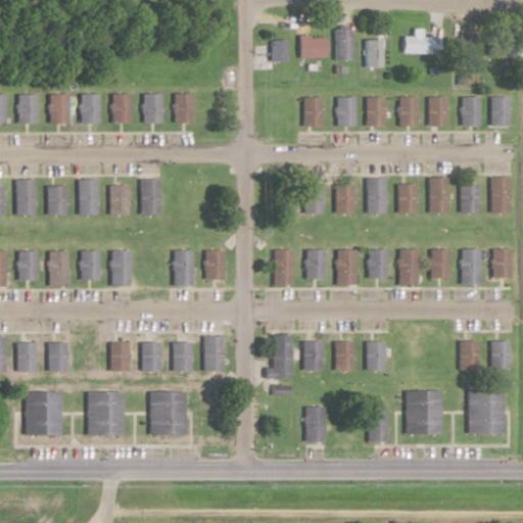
[(330,60),(347,60),(347,29),(330,29),(330,60)]
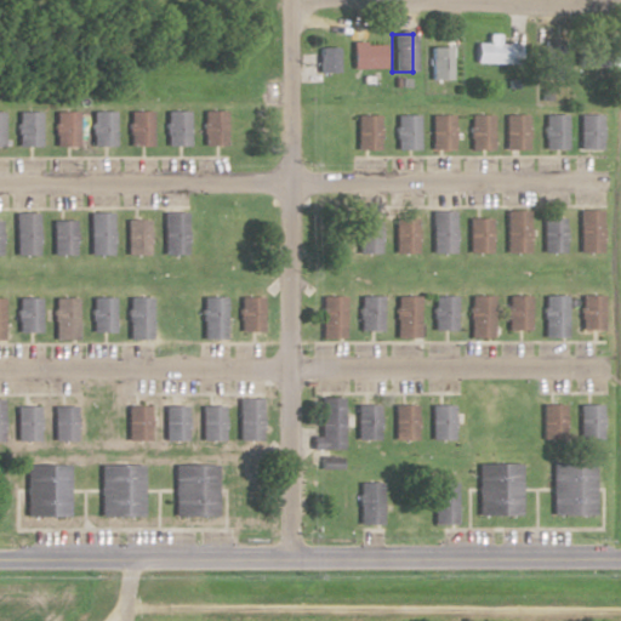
[(513,63),(513,45),(496,45),(496,34),(485,35),(485,44),(473,44),(473,63),(513,63)]
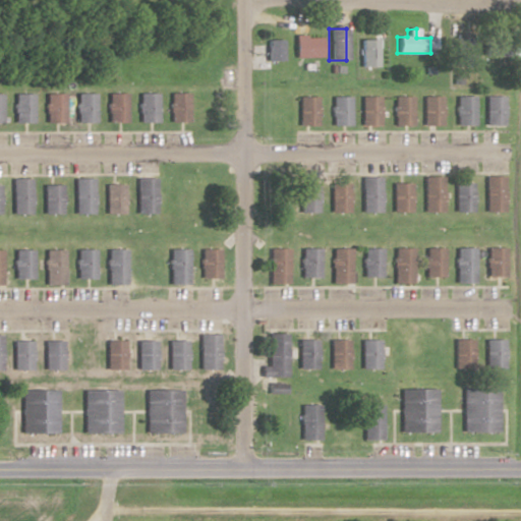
[(321,58),(321,37),(293,37),(293,58),(321,58)]
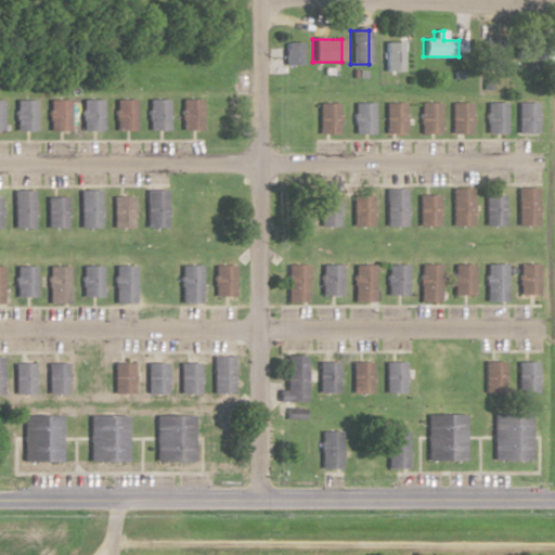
[(483,39),(483,72),(502,72),(502,39),(483,39)]
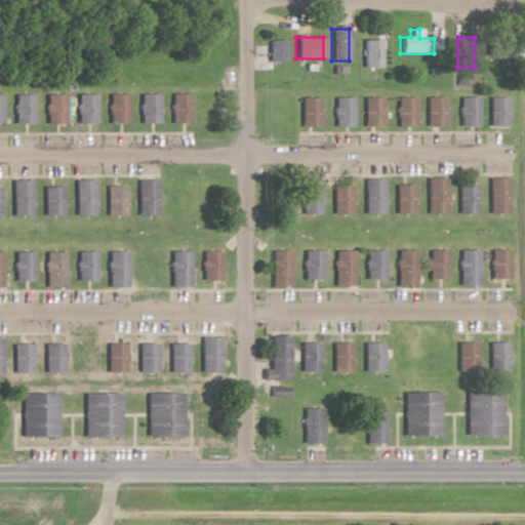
[(282,62),(283,40),(268,40),(267,62),(282,62)]
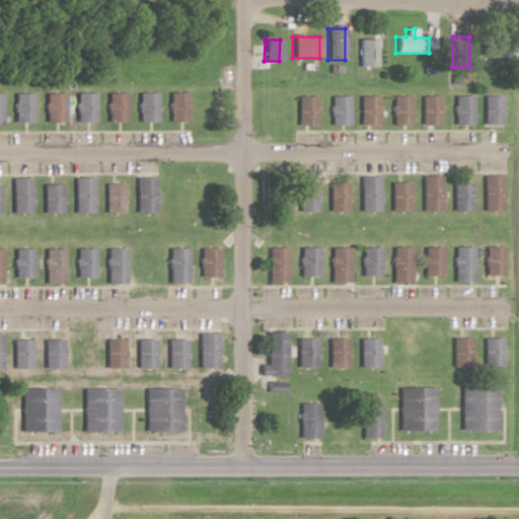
[(358,67),(374,67),(374,40),(358,40),(358,67)]
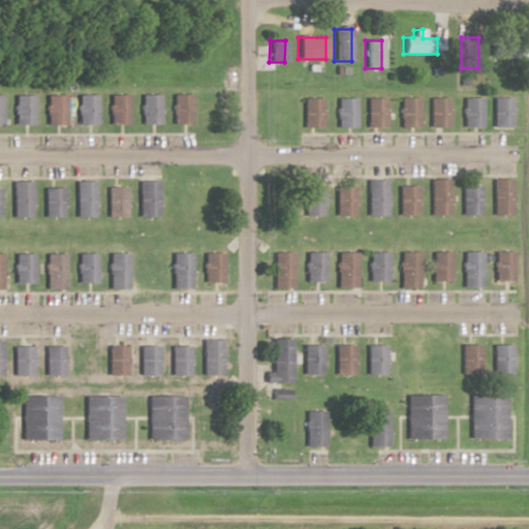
[(127,94),(107,94),(107,125),(127,125),(127,94)]
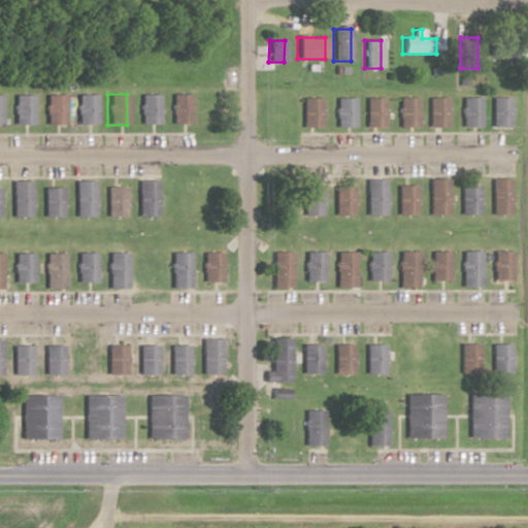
[(158,94),(139,94),(139,123),(158,123),(158,94)]
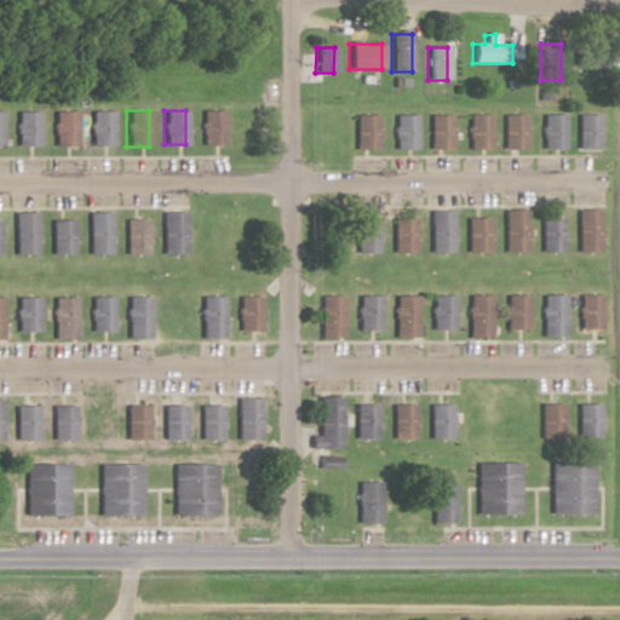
[(223,110),(200,110),(200,145),(223,145),(223,110)]
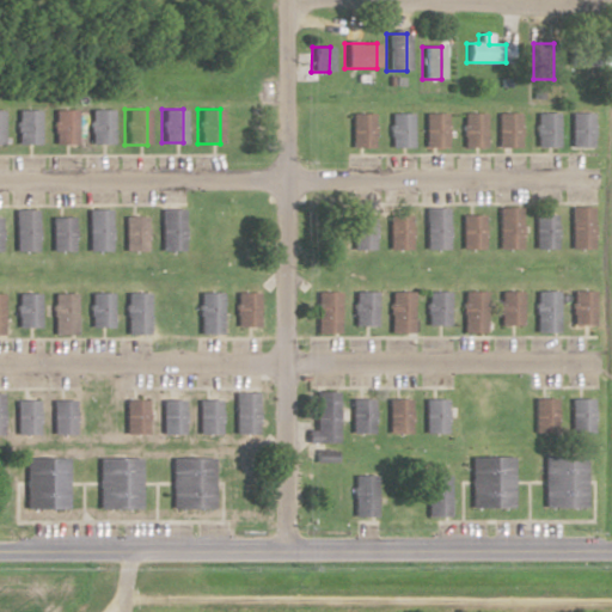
[(16,145),(36,145),(36,110),(16,110),(16,145)]
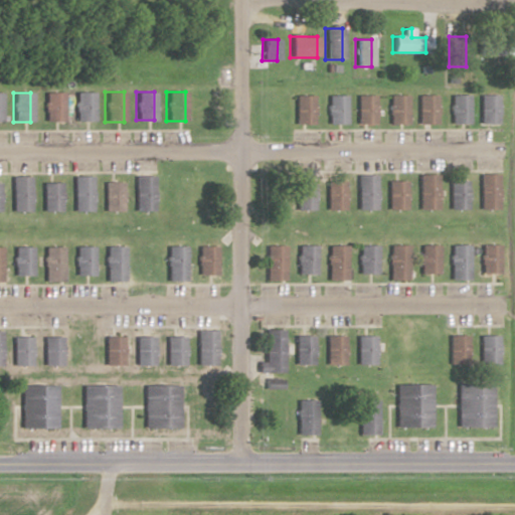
[(62,122),(62,93),(43,93),(43,122),(62,122)]
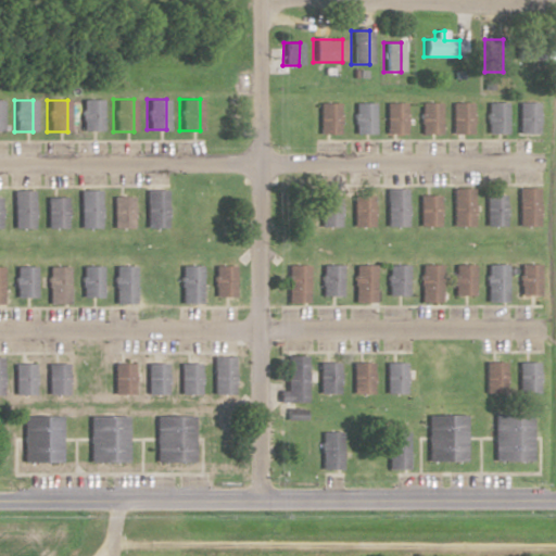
[(80,100),(80,131),(100,131),(100,100),(80,100)]
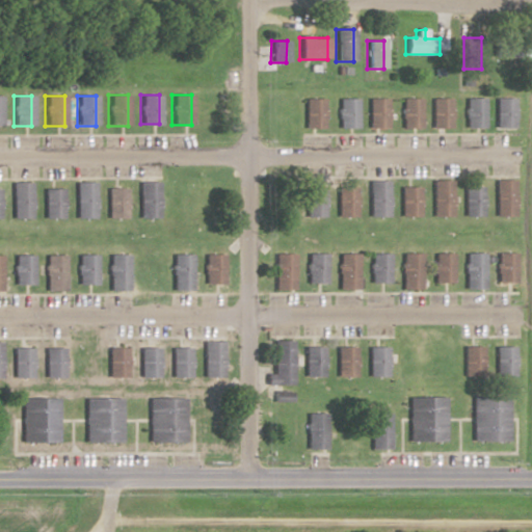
[(484,128),(484,98),(464,98),(464,128),(484,128)]
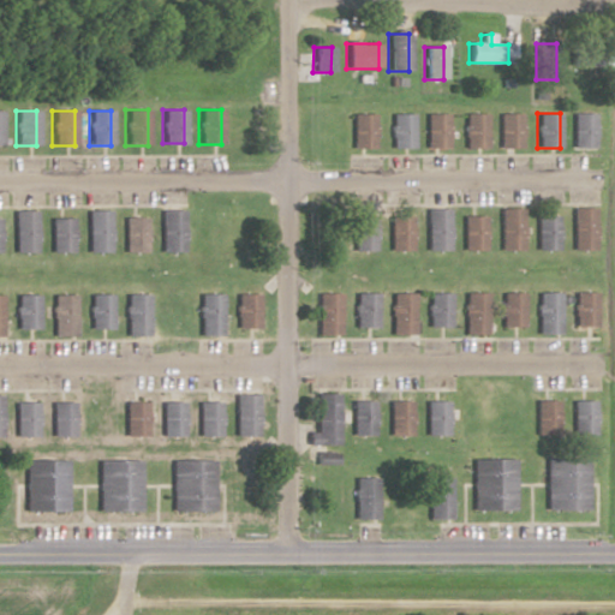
[(372,148),(372,114),(351,114),(351,148),(372,148)]
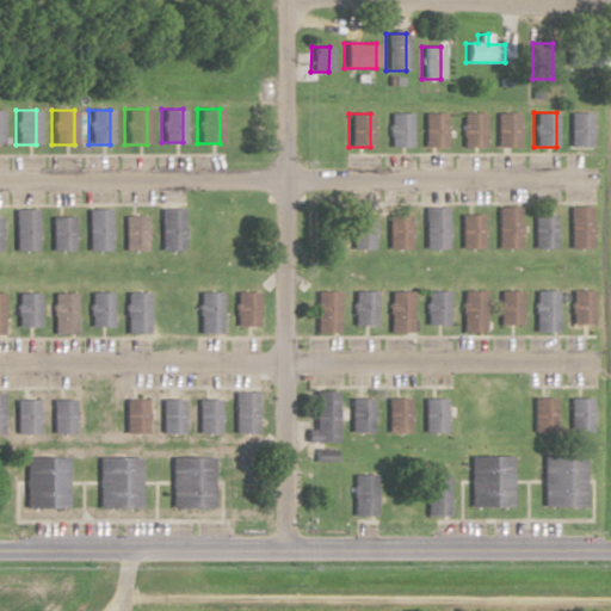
[(387,147),(409,147),(409,113),(388,113),(387,147)]
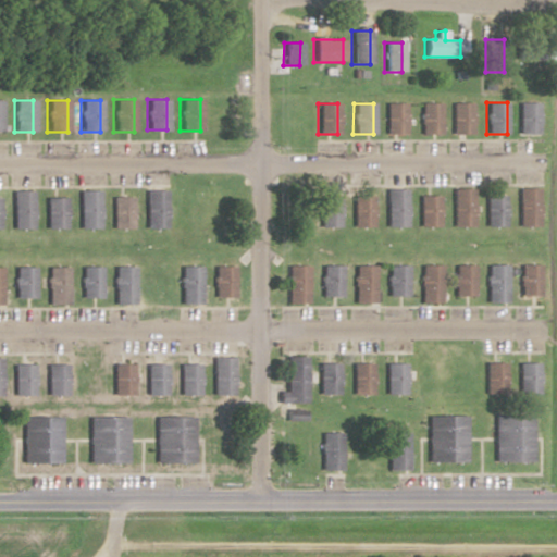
[(384,134),(405,134),(405,103),(384,103),(384,134)]
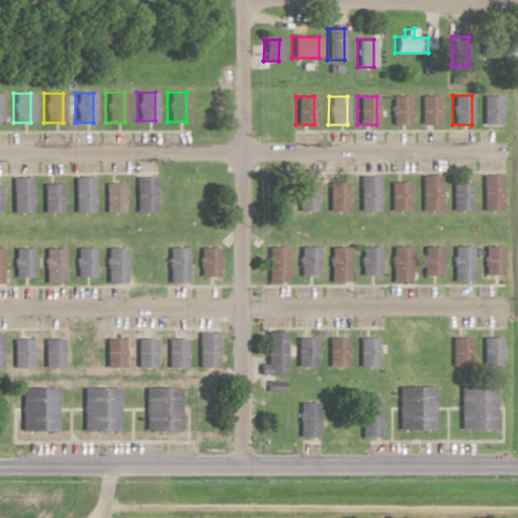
[(391,124),(408,124),(408,96),(391,96),(391,124)]
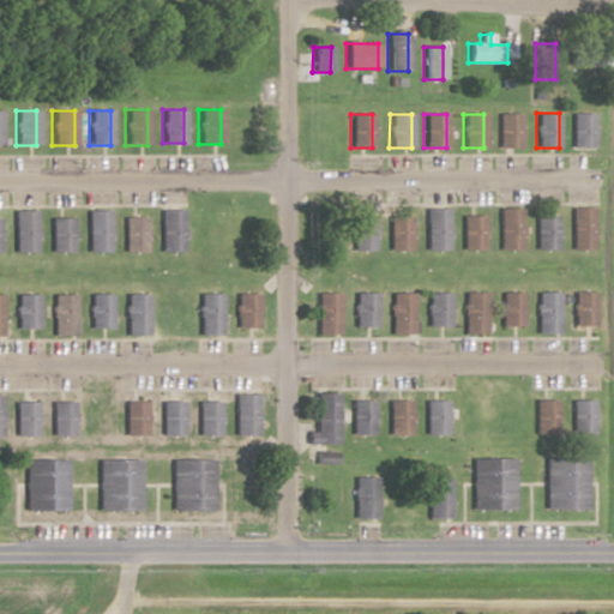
[(519,114),(497,114),(497,148),(519,148),(519,114)]
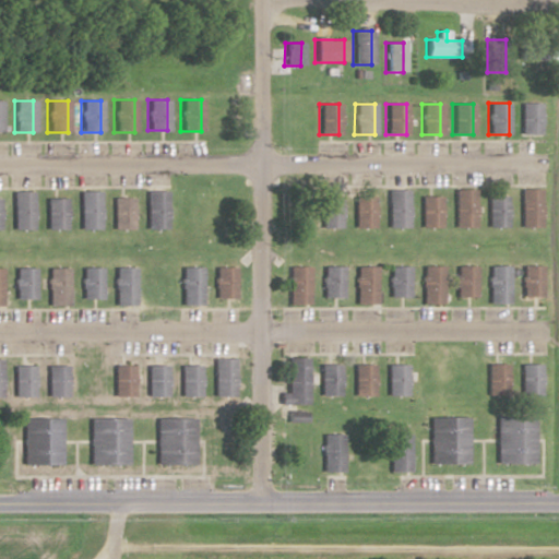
[(539,134),(539,104),(520,104),(520,134),(539,134)]
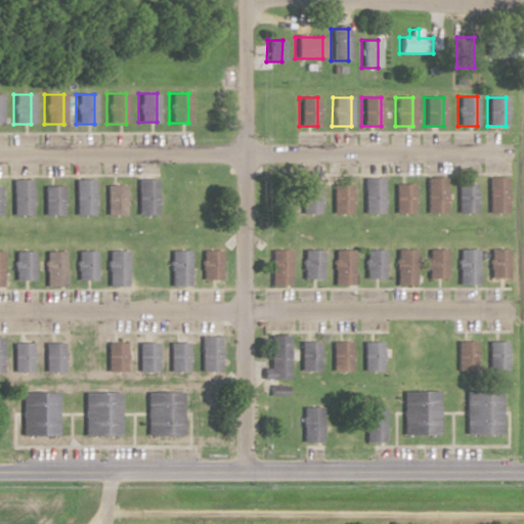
[(382,214),(382,177),(362,177),(362,214),(382,214)]
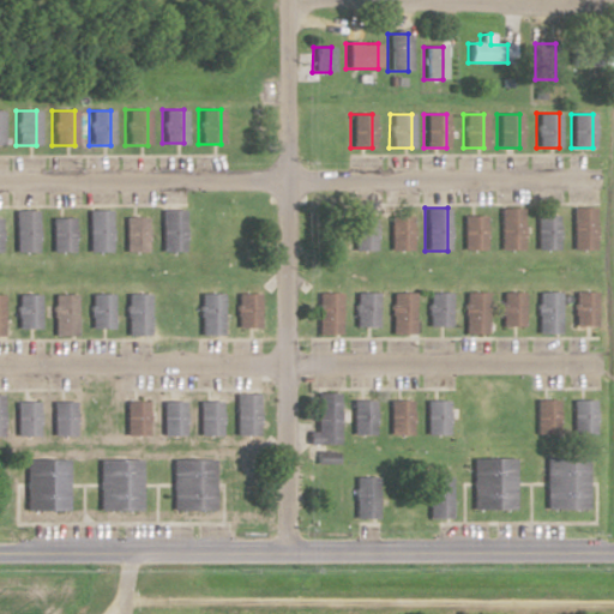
[(521,208),(498,208),(498,251),(521,251),(521,208)]
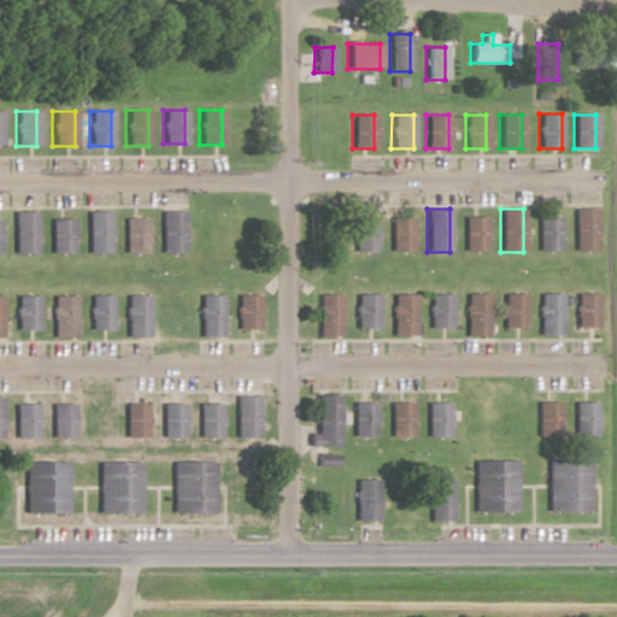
[(574,209),(574,251),(598,251),(598,209),(574,209)]
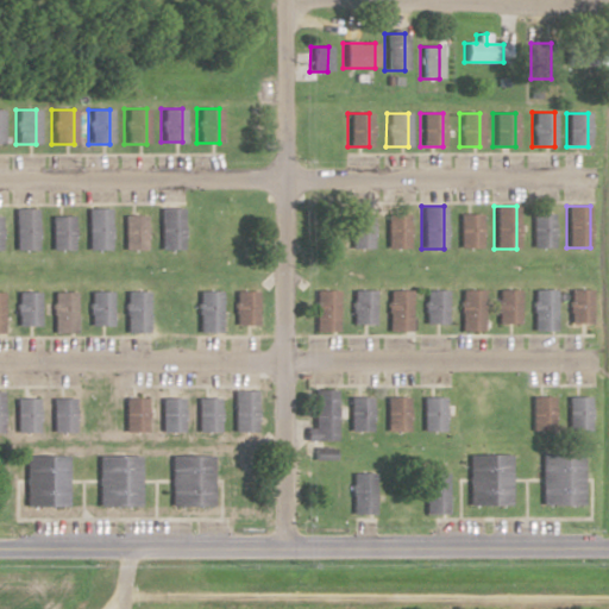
[(13,250),(36,250),(36,208),(13,208),(13,250)]
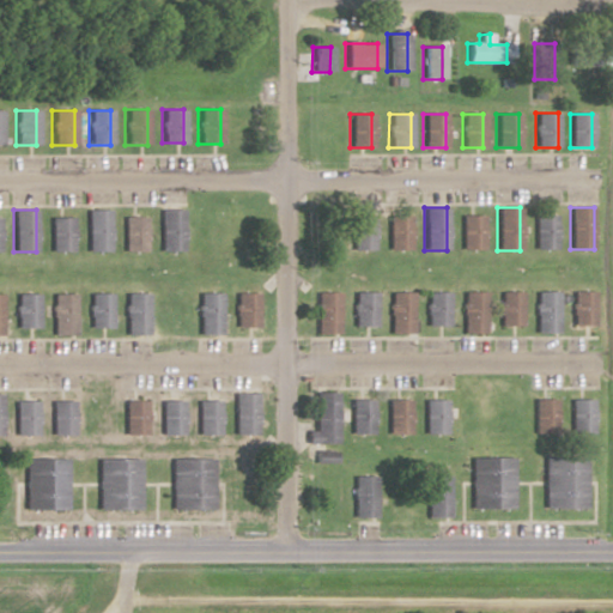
[(87,250),(110,250),(110,210),(87,210),(87,250)]
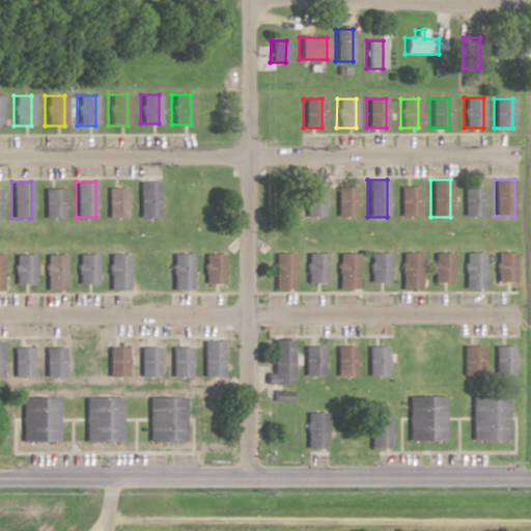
[(159,217),(159,182),(139,182),(139,217),(159,217)]
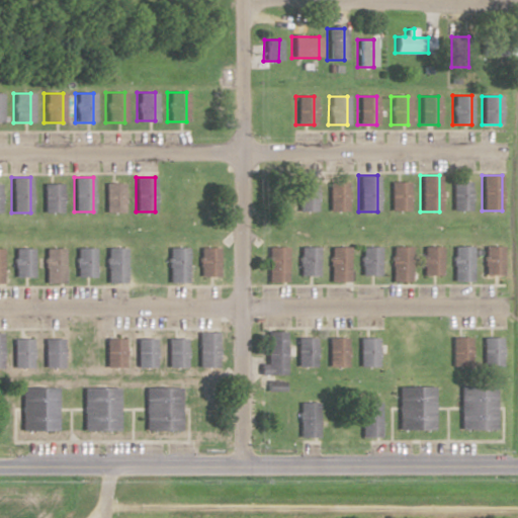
[(296,211),(315,211),(315,181),(296,181),(296,211)]
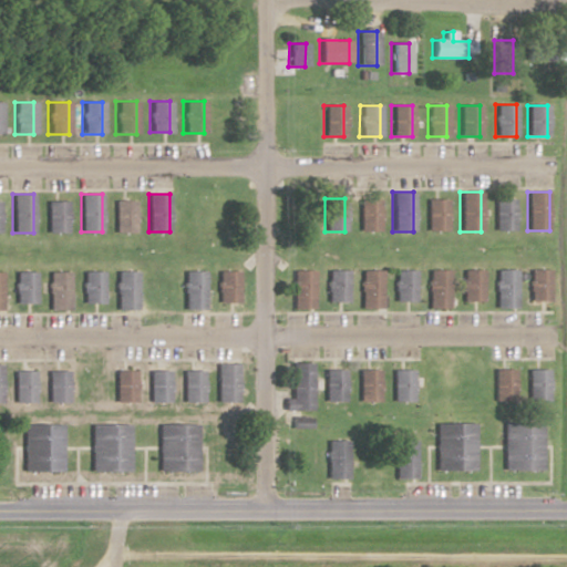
[(493,229),(514,229),(514,198),(494,198),(493,229)]
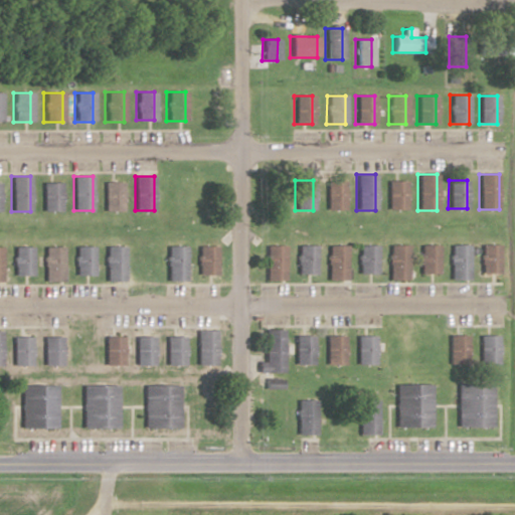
[(326,181),(326,210),(344,210),(344,181),(326,181)]
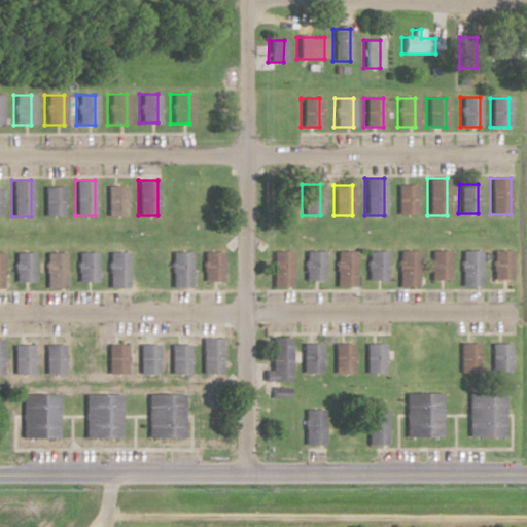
[(395,215),(415,215),(415,185),(395,185),(395,215)]
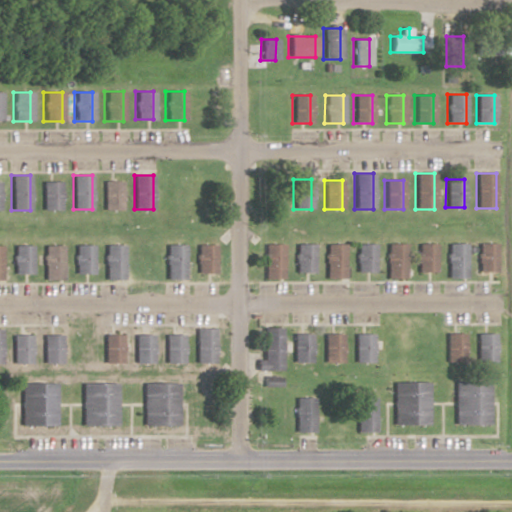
[(103,210),(122,210),(122,181),(103,181),(103,210)]
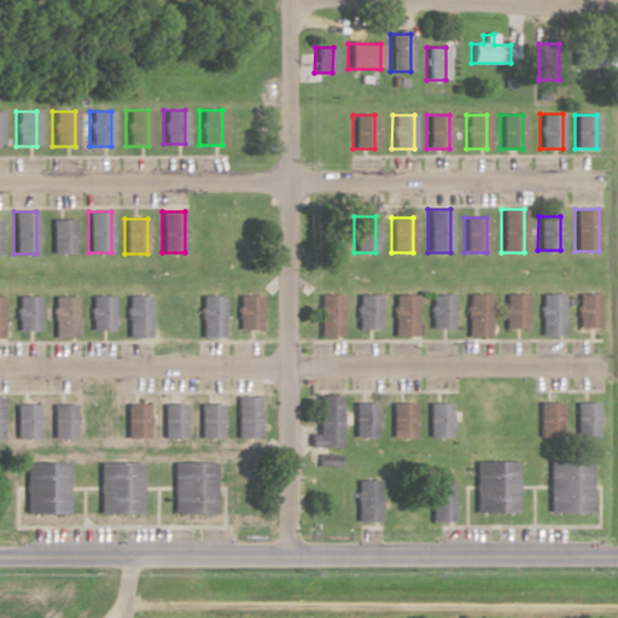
[(73,220),(51,220),(51,254),(73,254),(73,220)]
